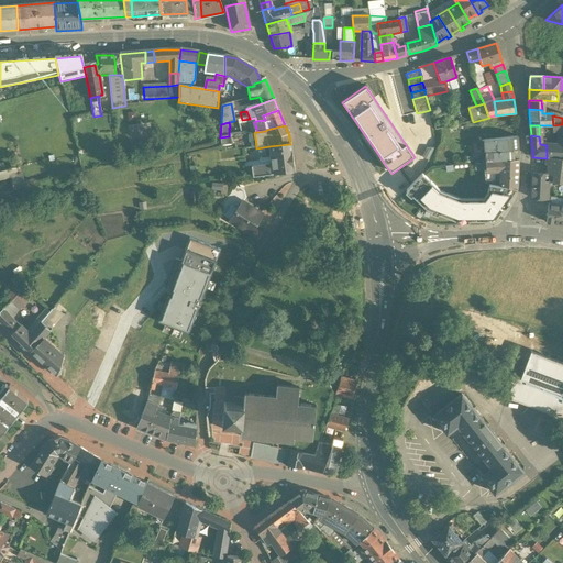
[(517,138),(490,140),(492,148),(505,147),(505,151),(507,151),(518,150),(517,138)]
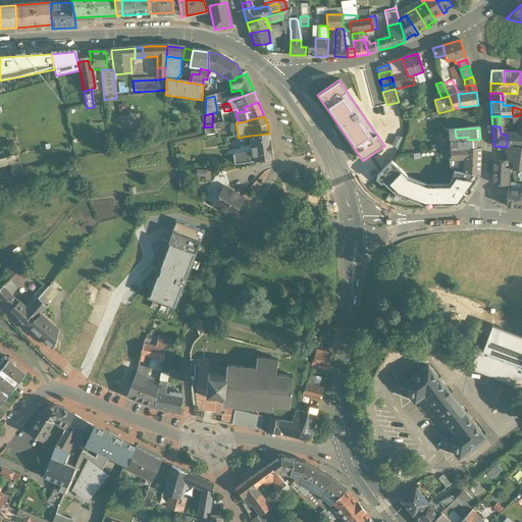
[(468,137),(456,138),(455,129),(447,131),(448,150),(450,149),(451,149),(451,150),(471,149),(470,140),(468,140),(468,137)]
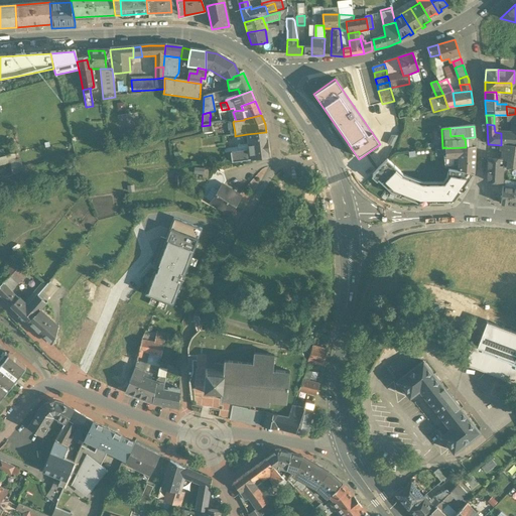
[(266,132),(247,134),(248,148),(238,149),(223,151),(225,164),(270,158),(266,132)]
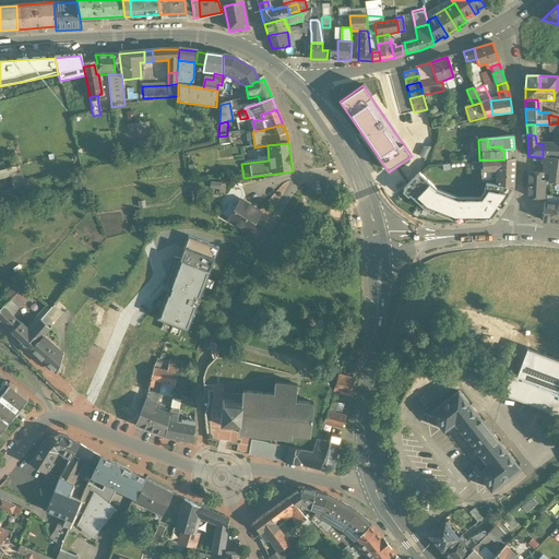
[(556,157),(558,143),(555,143),(555,145),(543,144),(543,157),(556,158),(556,157)]
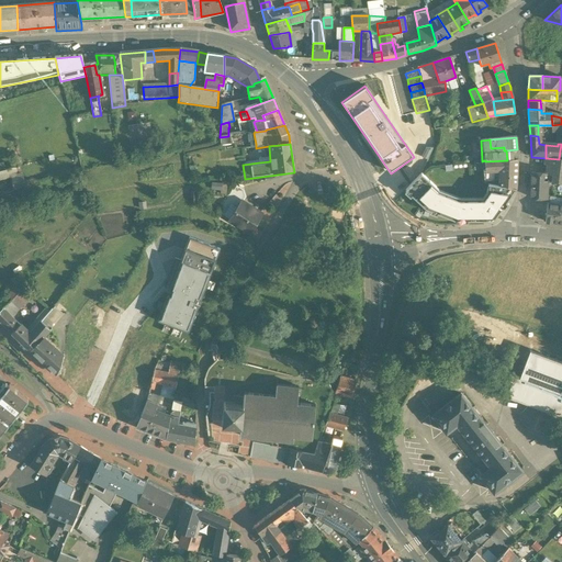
[(517,149),(506,150),(507,160),(517,159),(517,149)]
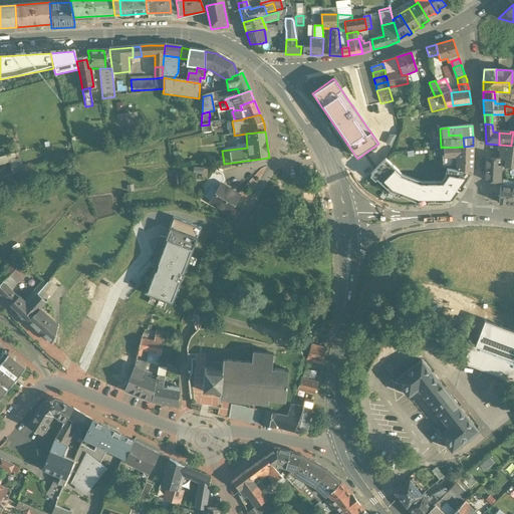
[(511,146),(499,145),(498,151),(500,151),(500,160),(499,167),(504,167),(513,169),(513,145),(511,145),(511,146)]
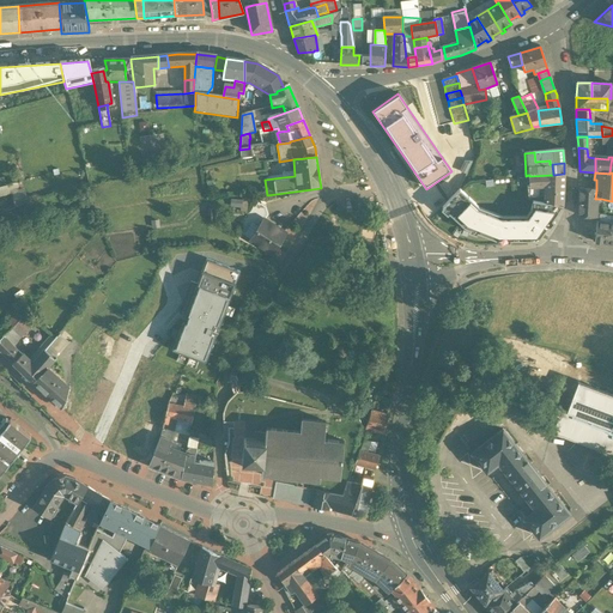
[(553,175),(529,176),(529,175),(528,175),(529,188),(544,187),(546,189),(546,204),(563,206),(564,174),(553,175)]
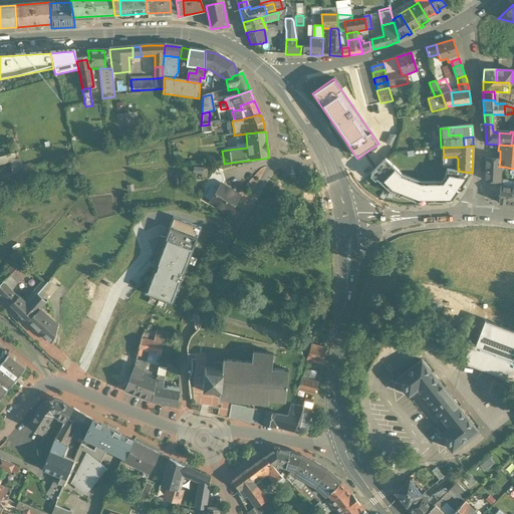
[(4,157),(0,157),(0,165),(8,163),(12,175),(22,171),(19,161),(16,161),(14,155),(4,157)]
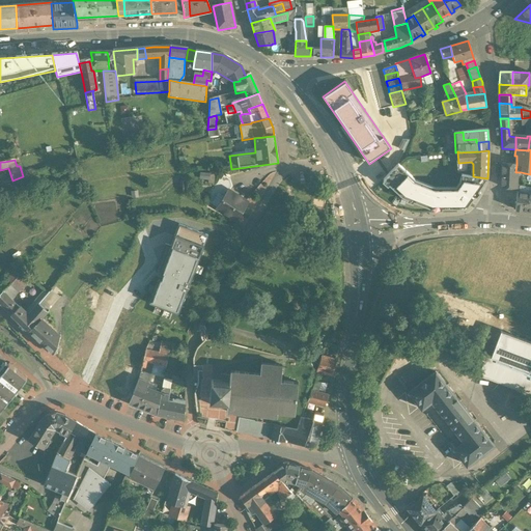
[(516,165),(507,164),(502,170),(501,188),(515,189),(515,177),(518,177),(519,176),(520,176),(521,174),(521,172),(515,172),(516,165)]
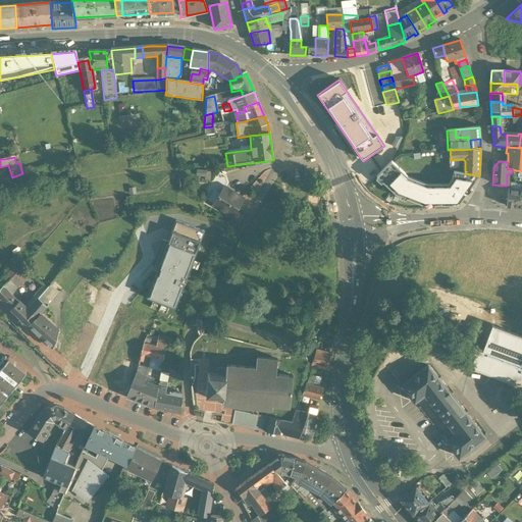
[(407,176),(392,163),(377,178),(397,197),(426,207),(457,206),(479,175),(465,173),(454,171),(453,179),(448,186),(426,184),(407,176)]
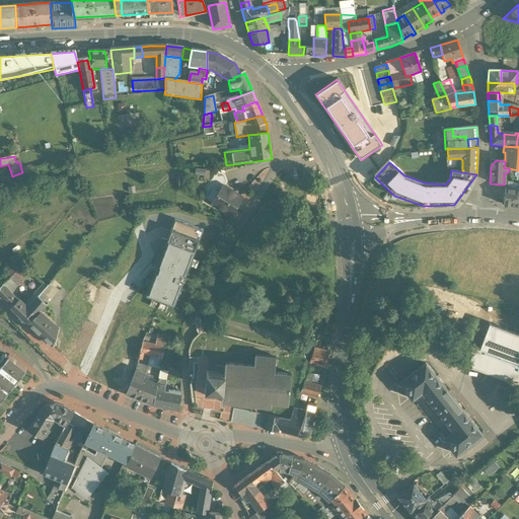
[(219,173),(209,190),(205,200),(209,203),(214,195),(218,198),(224,189),(227,183),(225,177),(219,173)]
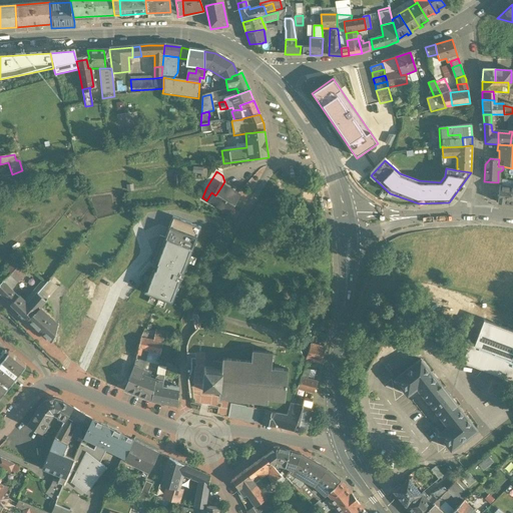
[(221,186),(215,195),(210,203),(227,213),(238,196),(221,186)]
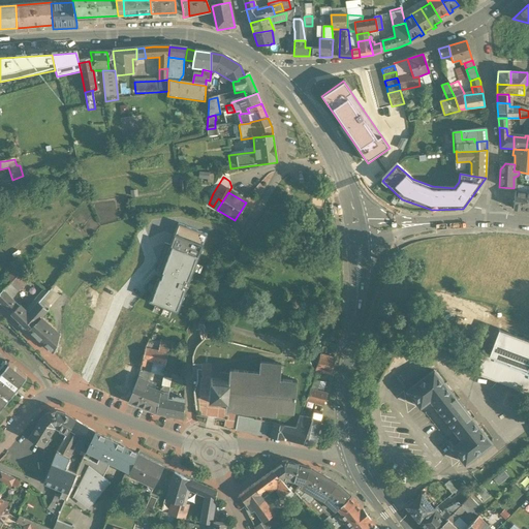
[(528,193),(527,193),(516,192),(514,211),(528,212),(528,193)]
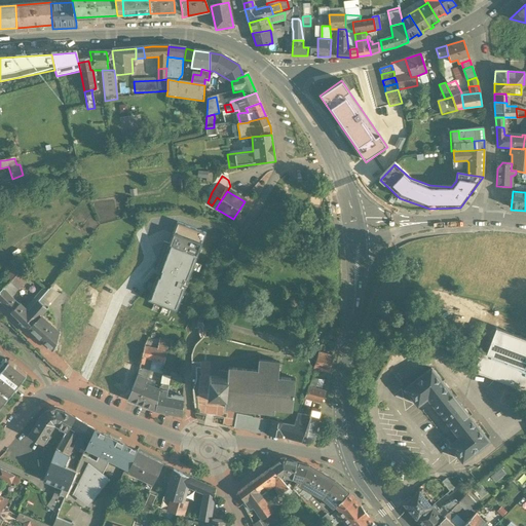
[(221,200),(217,197),(212,205),(216,209),(221,200)]
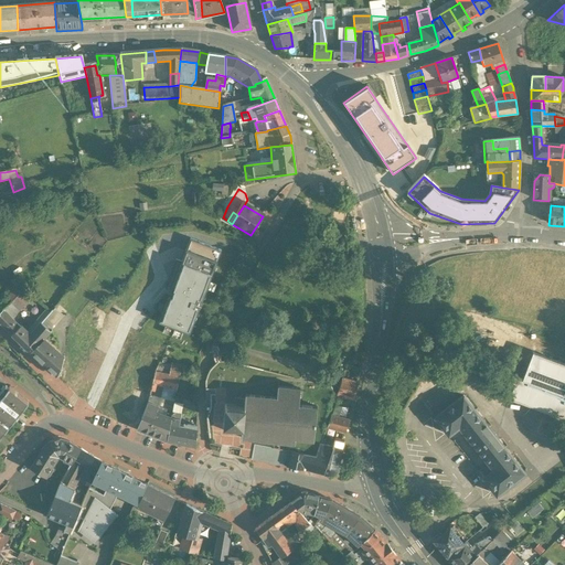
[(158,322),(189,334),(221,252),(190,240),(158,322)]
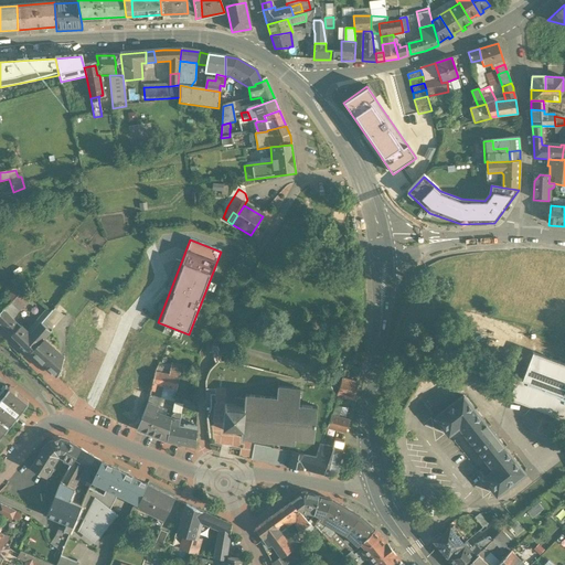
[(16,284),(10,290),(8,289),(3,294),(6,296),(8,298),(11,301),(22,290),(16,284)]
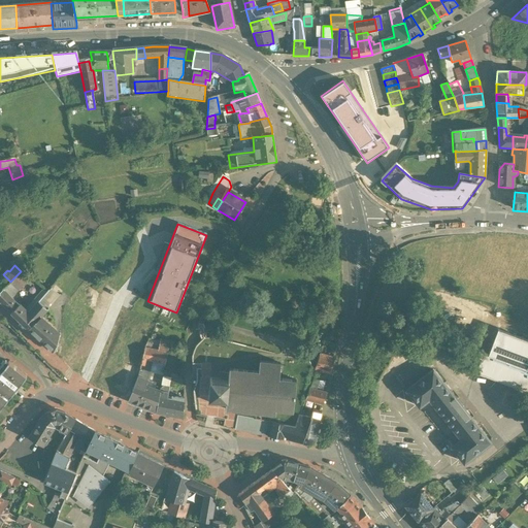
[(6,287),(3,290),(10,297),(27,281),(32,285),(35,282),(30,276),(30,277),(22,270),(21,271),(10,282),(6,287)]
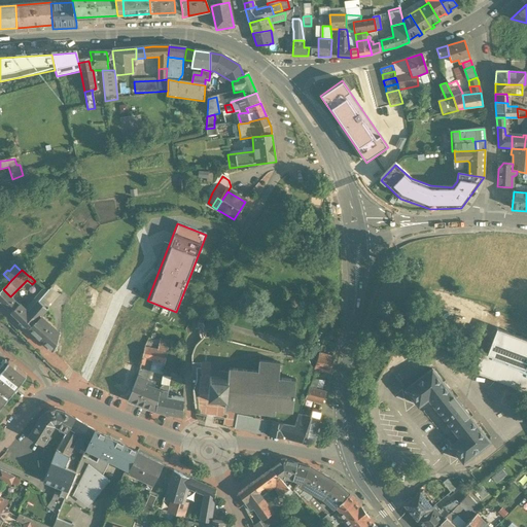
[(53,285),(38,301),(47,309),(62,293),(53,285)]
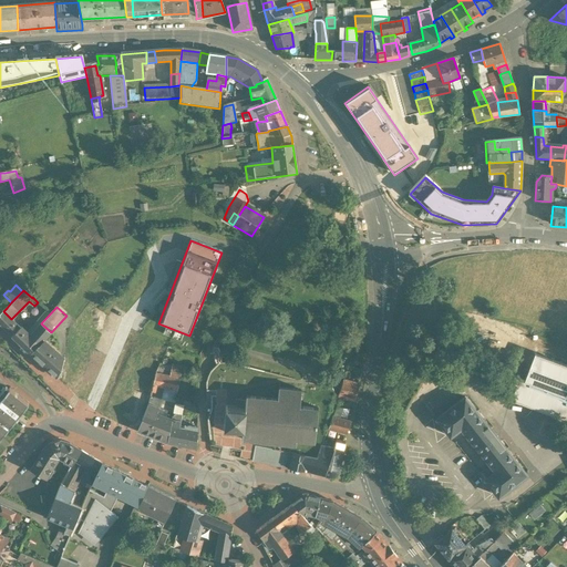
[(11,319),(3,311),(0,315),(0,323),(12,336),(20,328),(11,319)]
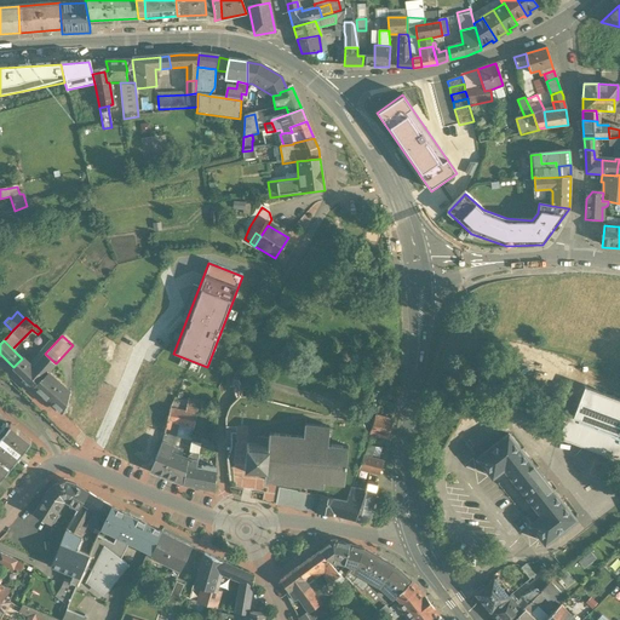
[(45,354),(33,367),(42,377),(45,374),(45,375),(49,372),(56,363),(45,354)]
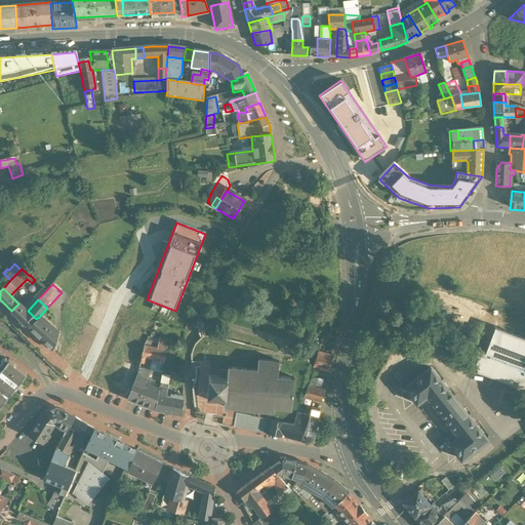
[(18,304),(11,311),(15,315),(23,307),(18,303),(18,304)]
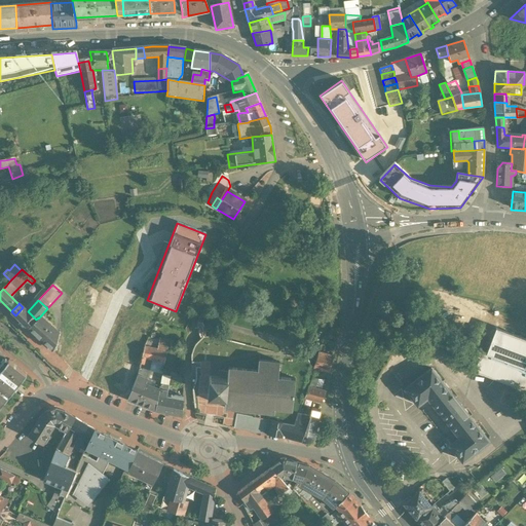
[(28,311),(23,307),(15,315),(29,329),(36,320),(28,311)]
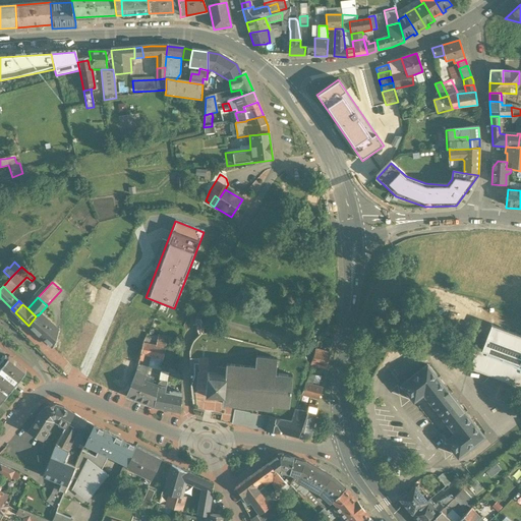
[(41,312),(38,315),(38,314),(36,316),(29,326),(36,333),(44,340),(47,337),(54,325),(41,312)]
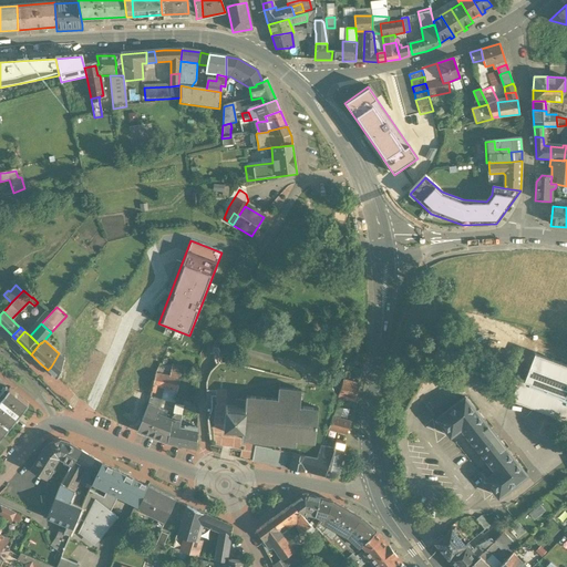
[(59,353),(51,367),(48,370),(57,378),(62,367),(64,358),(59,353)]
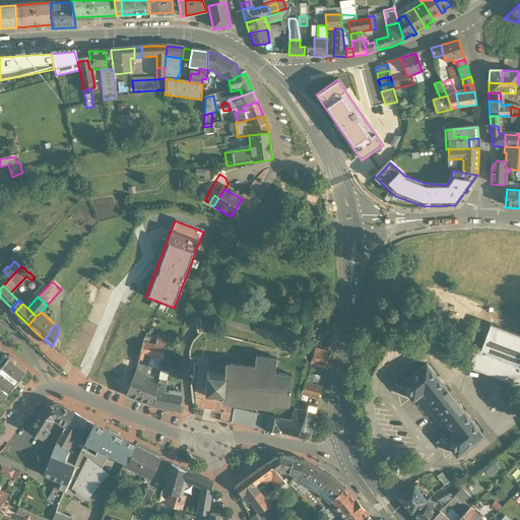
[(467,369),(519,386),(519,338),(488,328),(478,352),(473,350),(471,354),(467,369)]
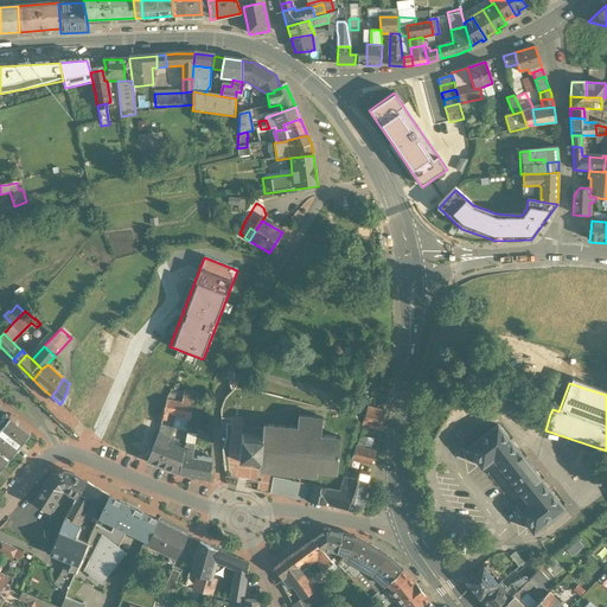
[(176,391),(170,389),(166,400),(172,401),(176,391)]
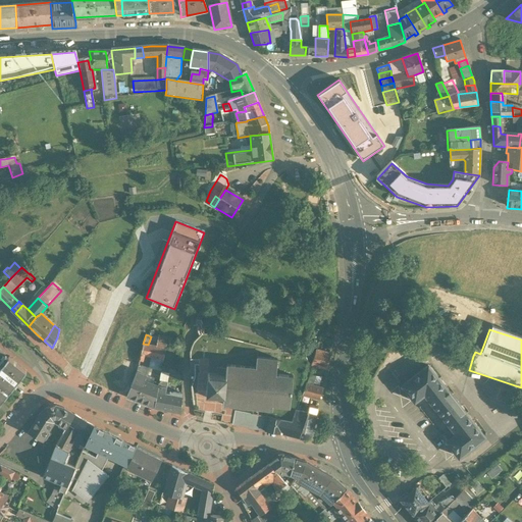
[(138,368),(137,371),(146,375),(151,357),(163,360),(167,337),(158,336),(155,347),(148,345),(143,344),(138,364),(138,368)]
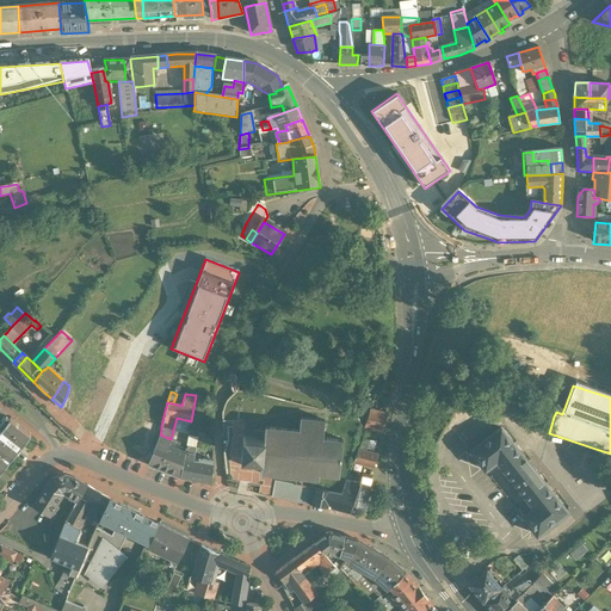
[(376,412),(369,411),(363,429),(382,432),(387,414),(376,412)]
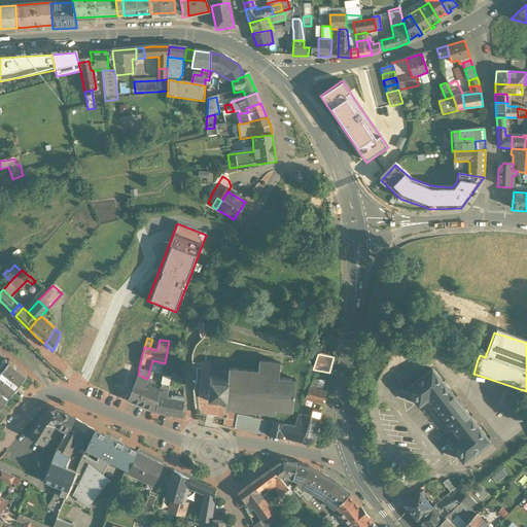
[(223,403),(223,408),(254,411),(254,412),(262,413),(262,412),(274,413),(275,408),(291,410),(291,407),(292,399),(293,397),(292,397),(293,390),(293,388),(293,381),(294,381),(295,379),(278,377),(280,362),(258,360),(257,371),(227,366),(227,371),(221,370),(220,378),(209,376),(208,385),(207,395),(218,396),(217,403),(223,403)]
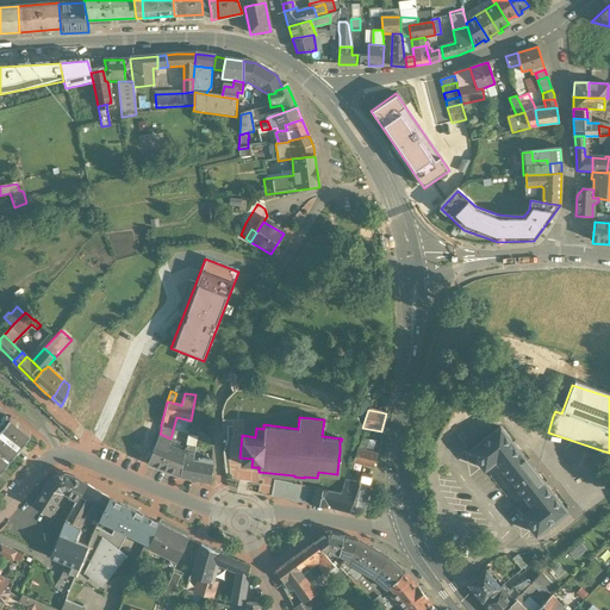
[(0,429),(0,473),(30,435),(10,418),(1,429),(0,429)]
